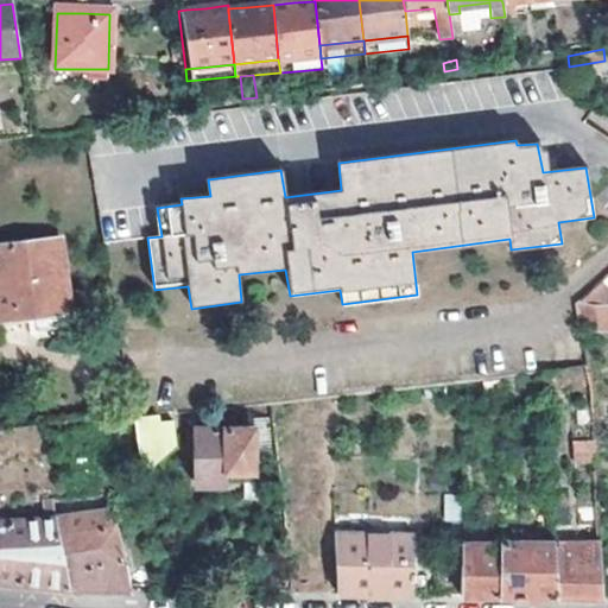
[(0,244),(0,316),(31,314),(33,331),(69,328),(58,239),(0,244)]
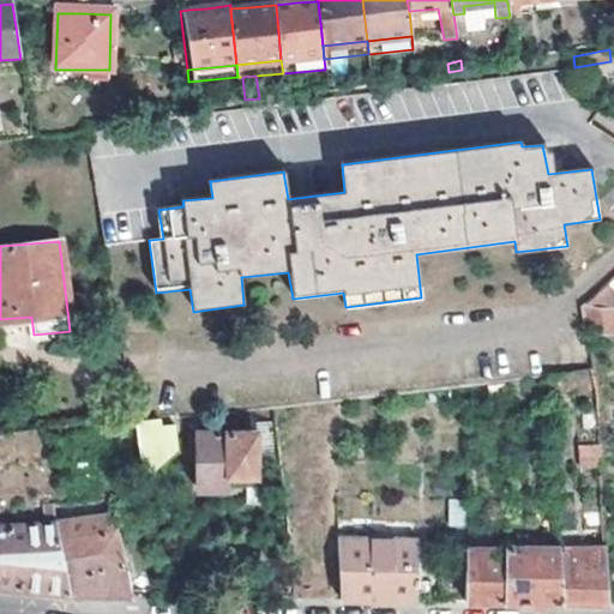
[(613,290),(608,284),(588,302),(605,305),(613,295),(613,290)]
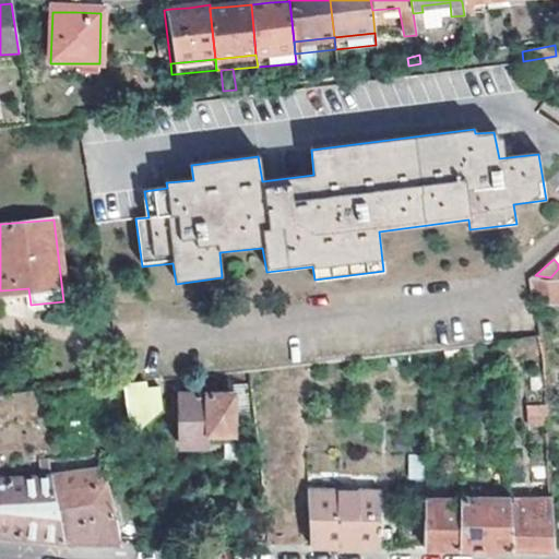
[(532,278),(534,299),(558,302),(558,277),(550,277),(535,275),(532,278)]
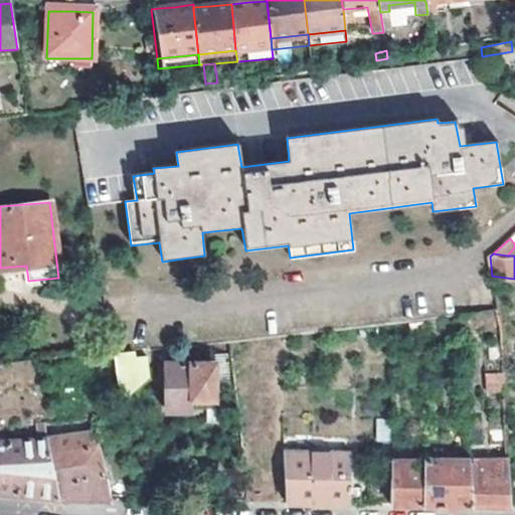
[(26,266),(0,268),(0,279),(0,284),(28,281),(26,266)]
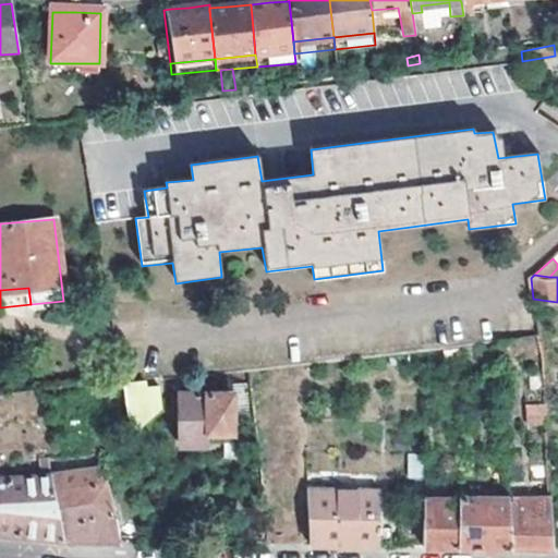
[(540,334),(498,339),(499,363),(524,359),(529,389),(544,389),(543,361),(540,334)]
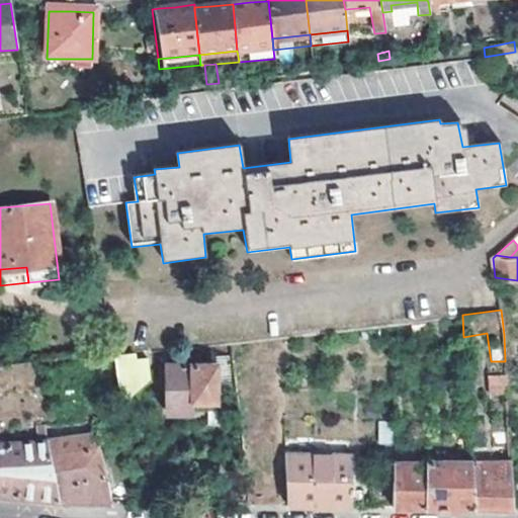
[(427,320),(410,323),(411,335),(427,333),(427,320)]
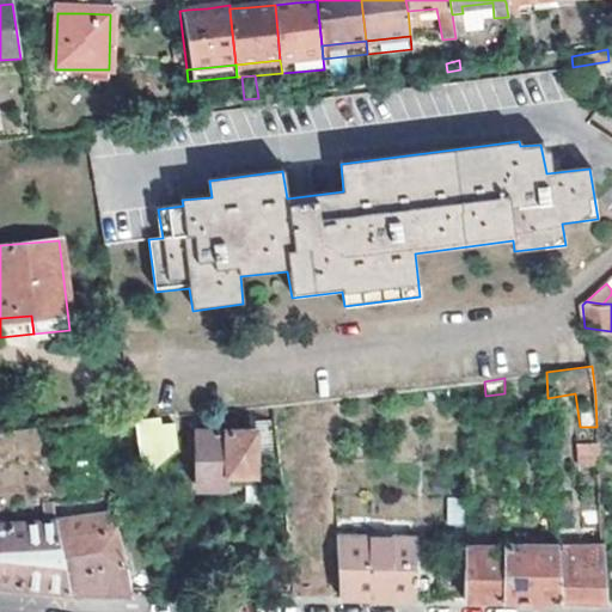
[(175,412),(154,415),(158,438),(177,436),(175,412)]
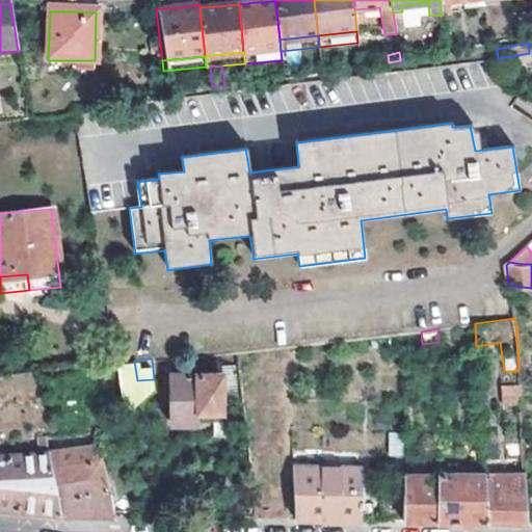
[(221,373),(171,374),(171,422),(200,422),(201,418),(222,418),(221,373)]
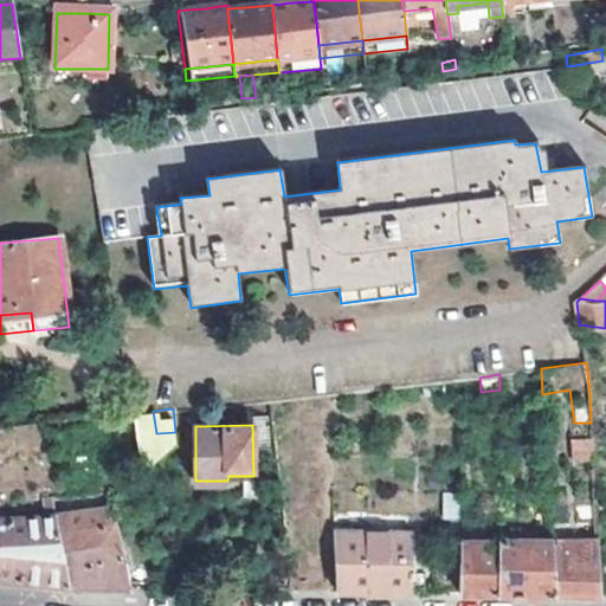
[(571,439),(572,457),(593,456),(592,438),(571,439)]
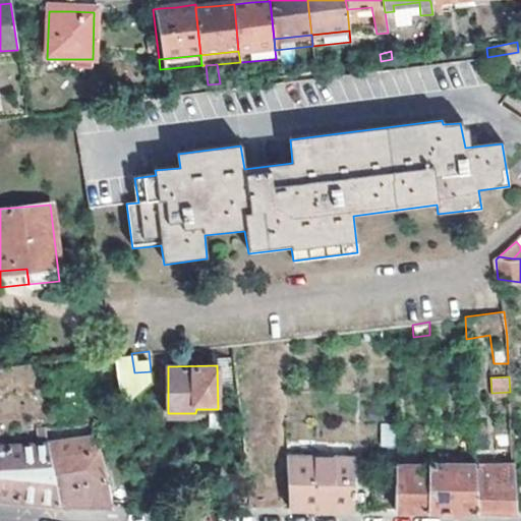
[(493,412),(511,412),(510,392),(491,393),(493,412)]
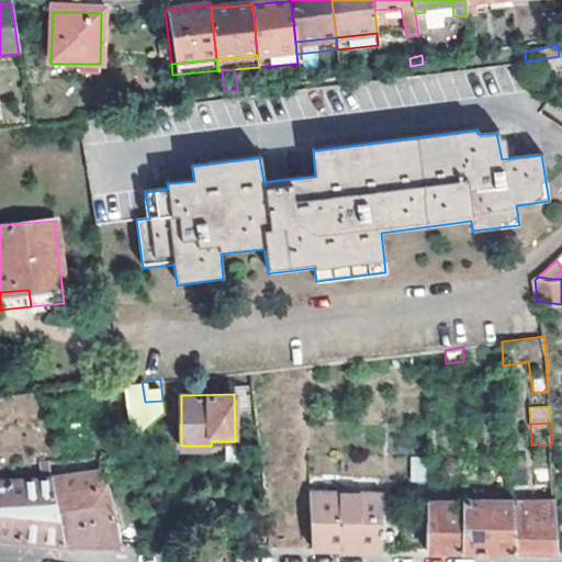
[(103,473),(49,484),(52,496),(105,487),(103,473)]
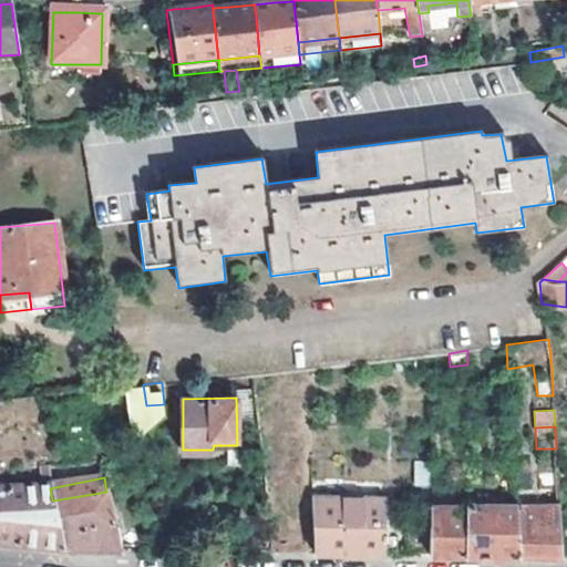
[(76,549),(121,549),(115,523),(112,523),(106,492),(52,501),(50,488),(0,488),(0,543),(37,546),(76,549)]
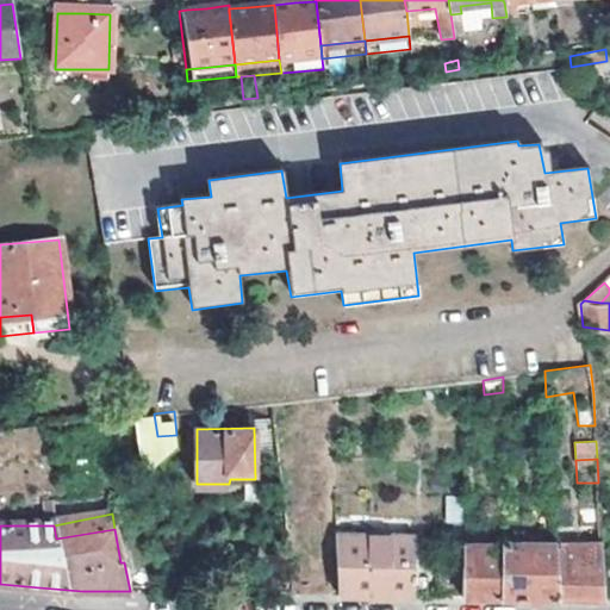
[(394,597),(429,597),(429,577),(415,577),(415,536),(335,535),(338,596),(394,597)]
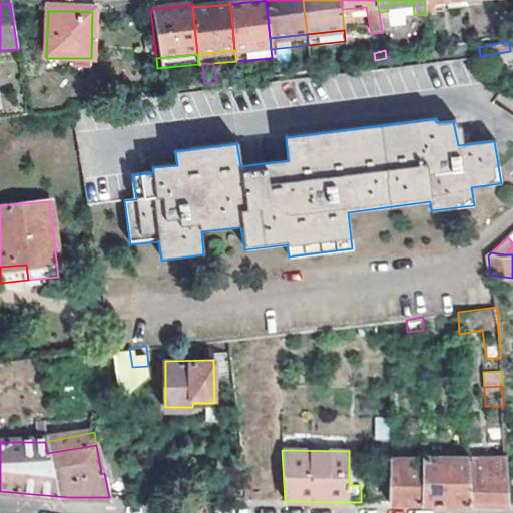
[(445,504),(470,504),(467,457),(422,456),(422,458),(422,504),(445,504)]
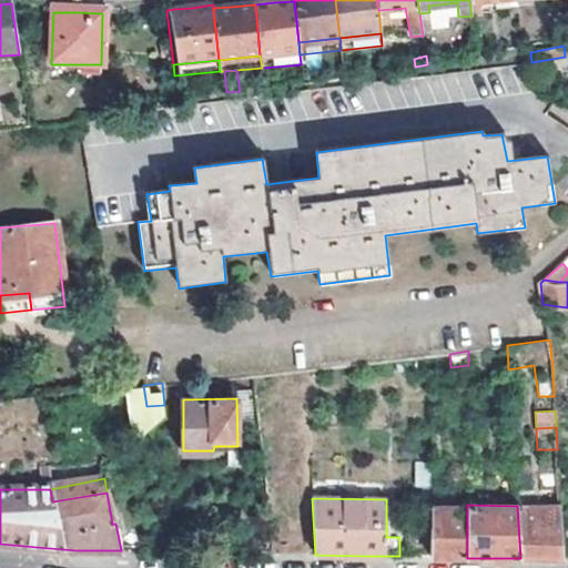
[(560,508),(517,506),(520,558),(536,559),(563,559),(560,508)]
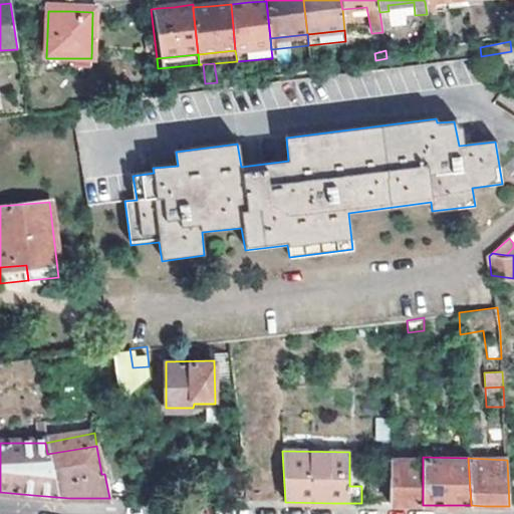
[(423,459),(392,460),(389,504),(404,504),(423,505),(423,459)]
